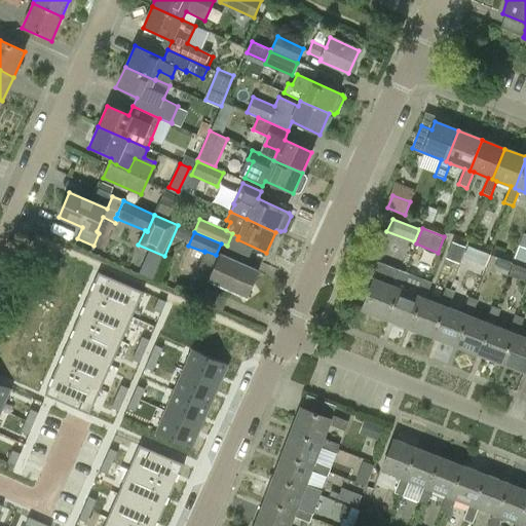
[(455,240),(449,256),(463,262),(470,246),(455,240)]
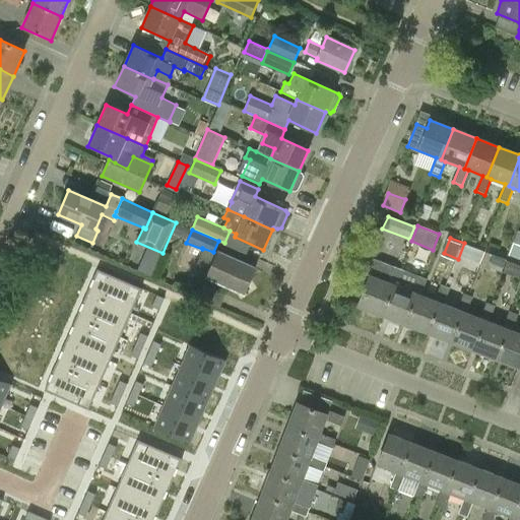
[(519,260),(519,246),(513,243),(508,256),(519,260)]
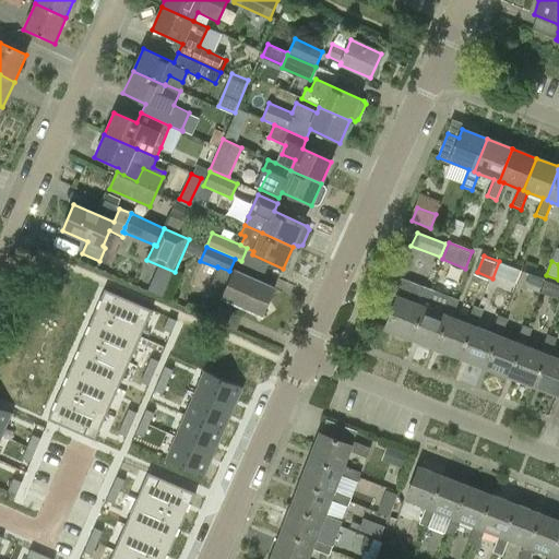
[(217,266),(217,268),(207,290),(223,297),(223,298),(262,316),(274,289),(235,272),(234,273),(229,271),(217,266)]
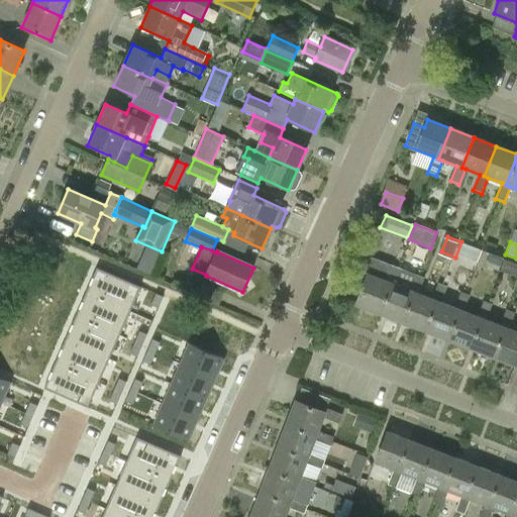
[(498,271),(502,261),(489,256),(485,266),(498,271)]
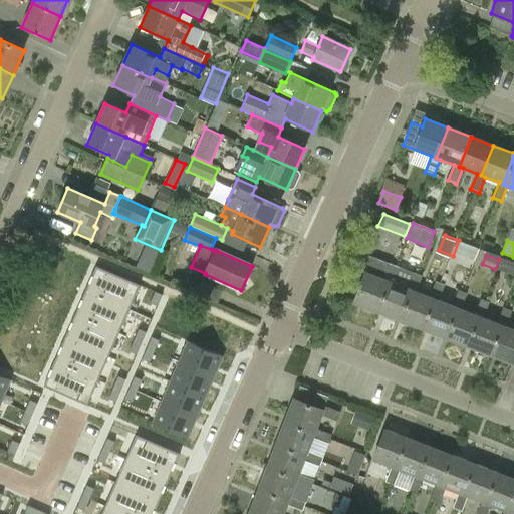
[(353,302),(376,311),(388,281),(383,280),(370,274),(376,259),(367,256),(361,272),(364,273),(353,302)]
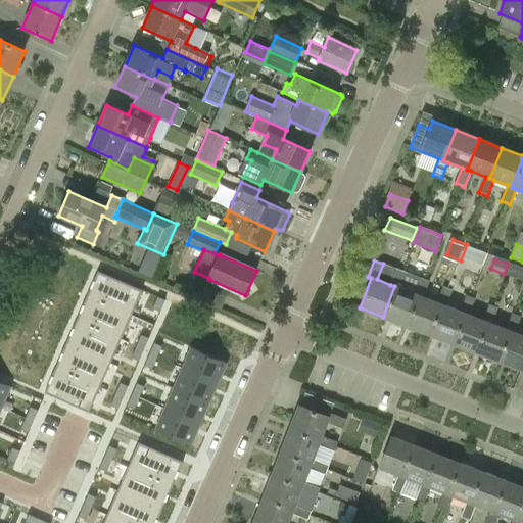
[(522,280),(522,267),(510,262),(505,274),(522,280)]
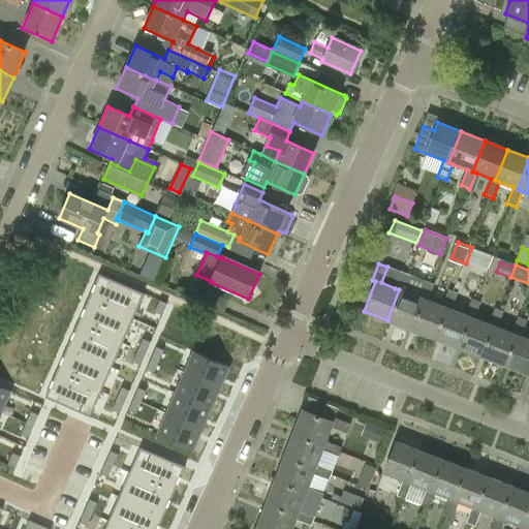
[(387,320),(410,330),(423,299),(418,297),(404,291),(410,276),(402,272),(395,288),(399,289),(387,320)]
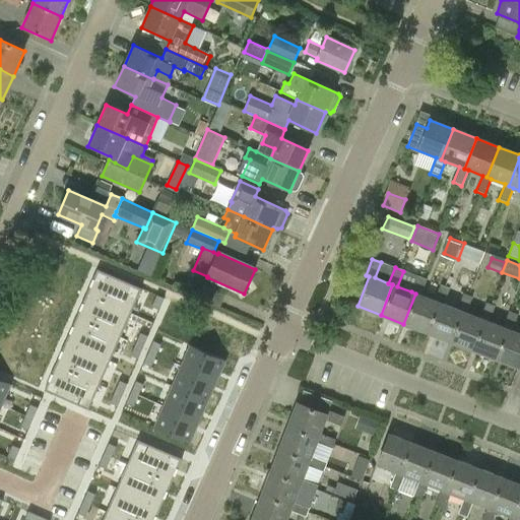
[(98,269),(86,294),(131,313),(141,288),(98,269)]
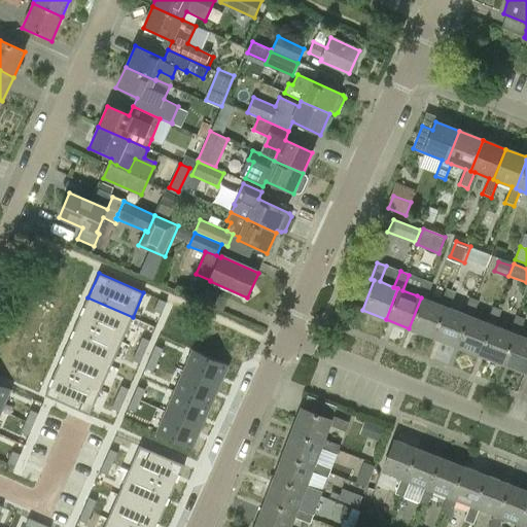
[(409,328),(432,338),(444,307),(440,305),(425,300),(431,283),(423,280),(417,295),(421,297),(409,328)]
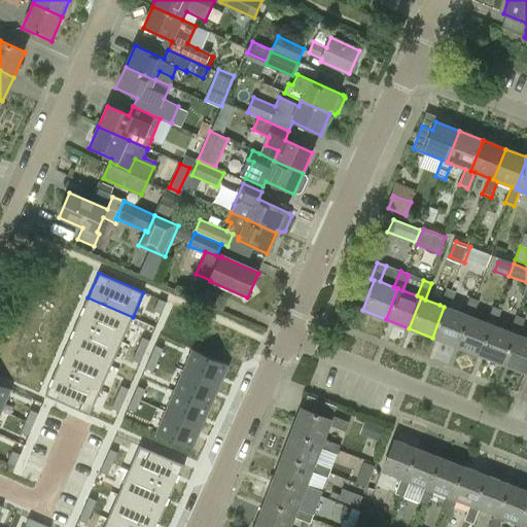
[(432,338),(455,346),(467,315),(463,314),(449,308),(455,292),(446,289),(440,305),(444,307),(432,338)]
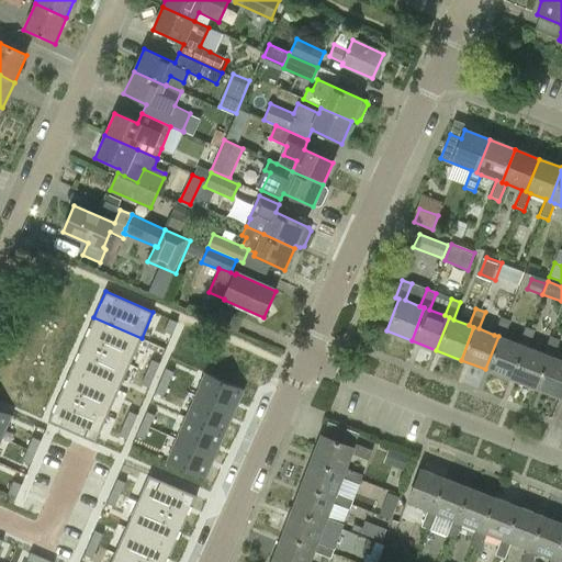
[(93,317),(82,344),(130,364),(142,338),(93,317)]
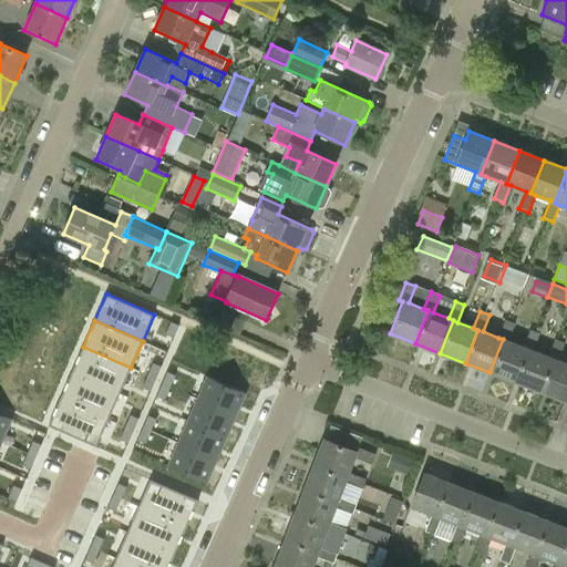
[(490,372),(514,382),(527,349),(523,347),(508,341),(515,325),(505,320),(498,338),(503,339),(490,372)]
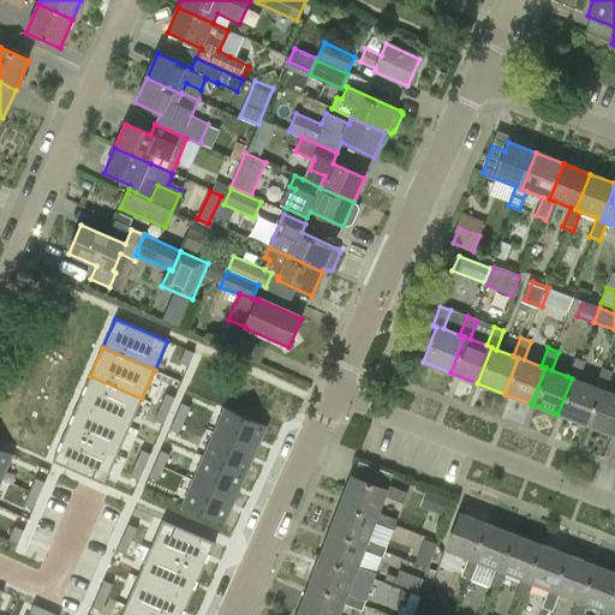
[(179,363),(189,366),(193,353),(185,350),(179,363)]
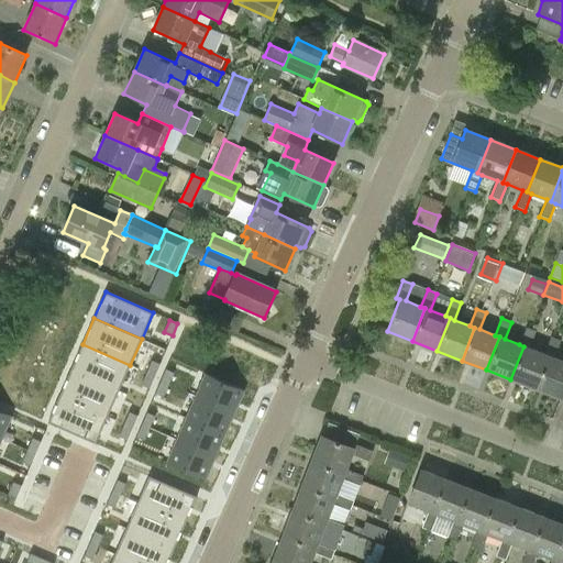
[(510,379),(536,389),(549,356),(543,354),(529,349),(536,332),(526,328),(519,344),(523,346),(510,379)]
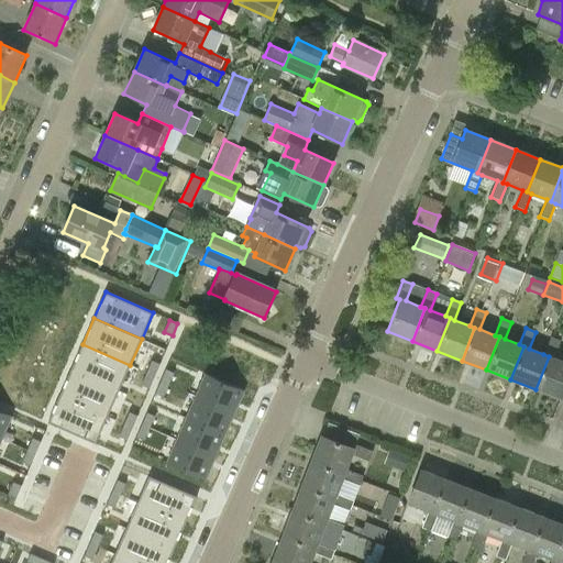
[(549,356),(536,389),(561,399),(562,393),(562,361),(553,357),(560,341),(551,338),(543,354),(549,356)]
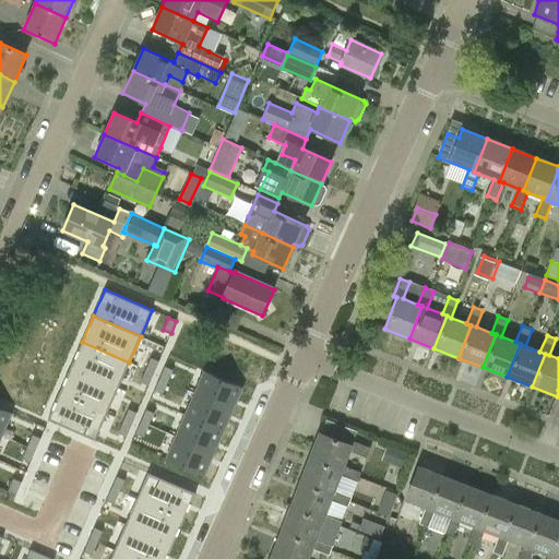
[(82,342),(70,368),(118,389),(129,363),(82,342)]
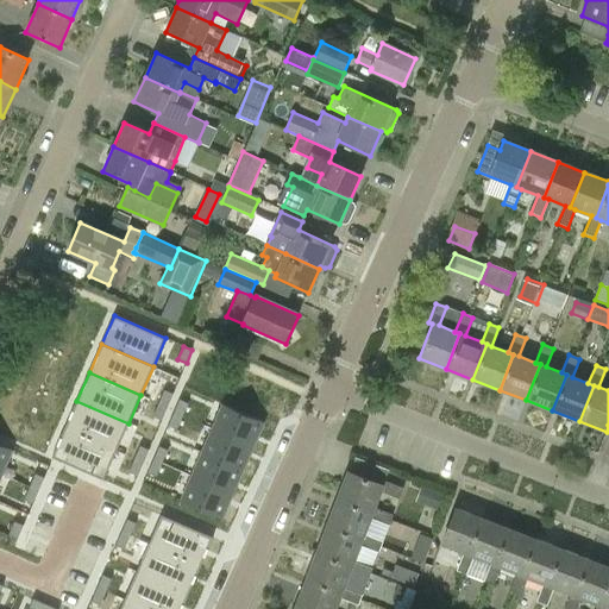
[(158,403),(168,407),(173,394),(164,390),(158,403)]
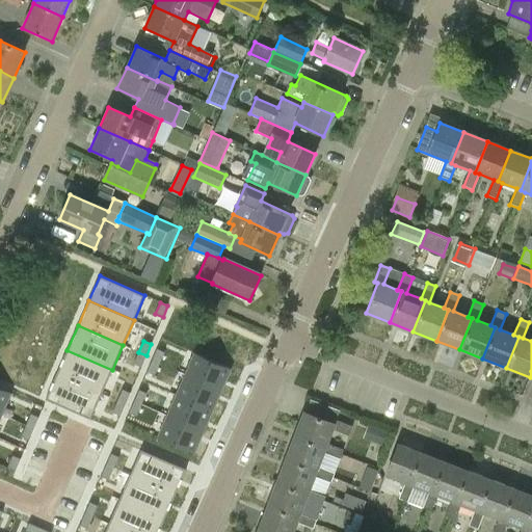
[(152,361),(159,364),(164,352),(157,349),(152,361)]
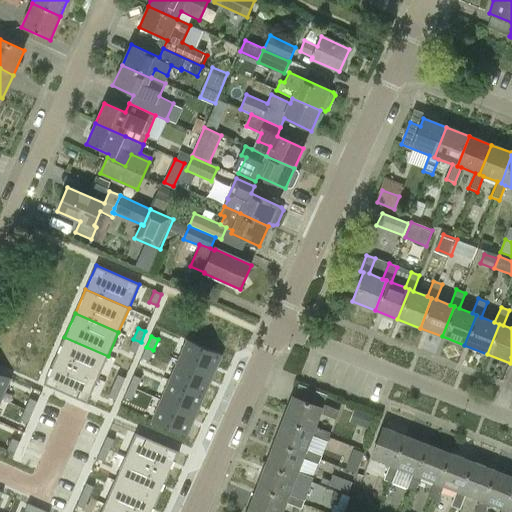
[(64,337),(54,360),(98,379),(108,356),(64,337)]
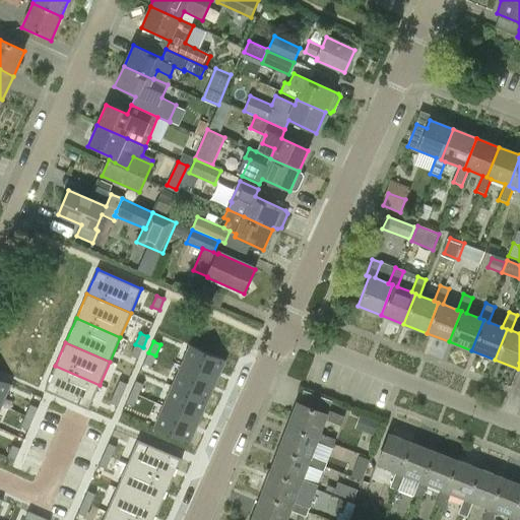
[(143,347),(135,344),(131,355),(138,359),(143,347)]
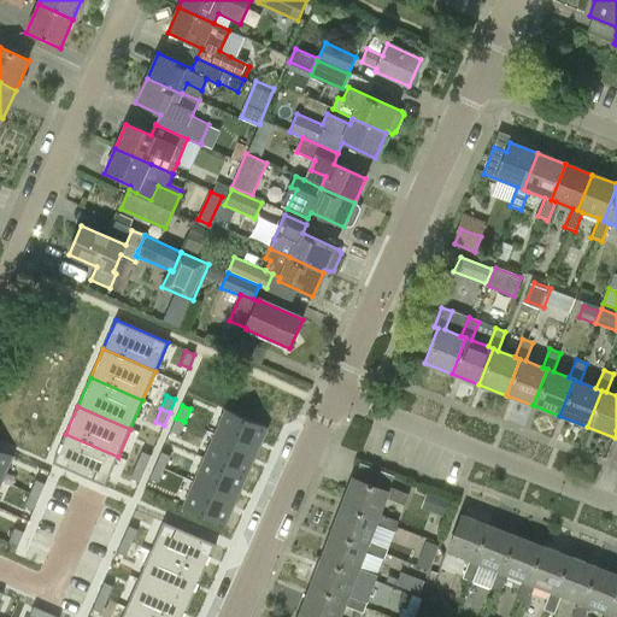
[(227,410),(216,435),(256,452),(266,428),(227,410)]
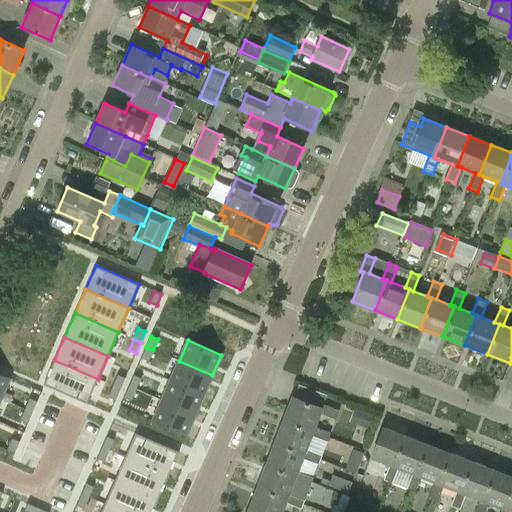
[(153,350),(146,347),(141,358),(149,361),(153,350)]
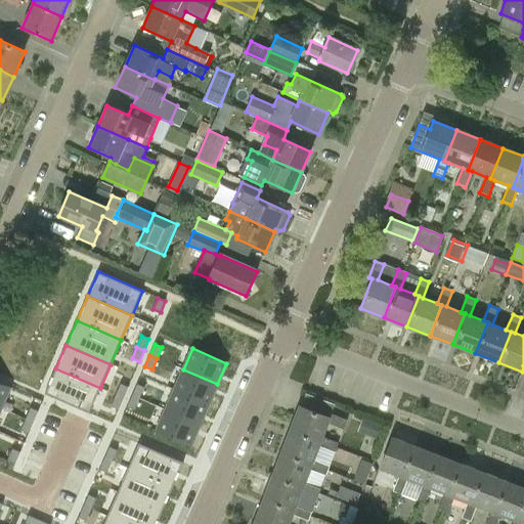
[(55,368),(45,393),(89,412),(100,388),(55,368)]
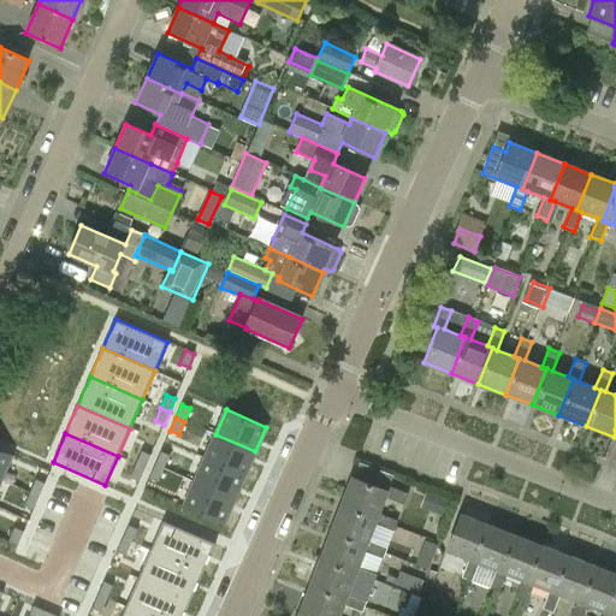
[(215,434),(205,458),(246,475),(255,451),(215,434)]
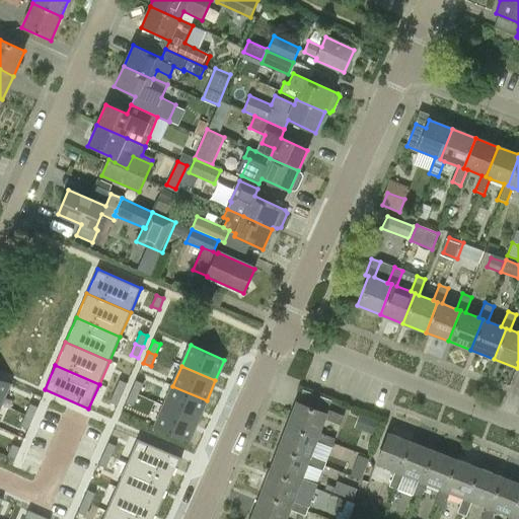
[(0,378),(0,402),(1,403),(10,383),(0,378)]
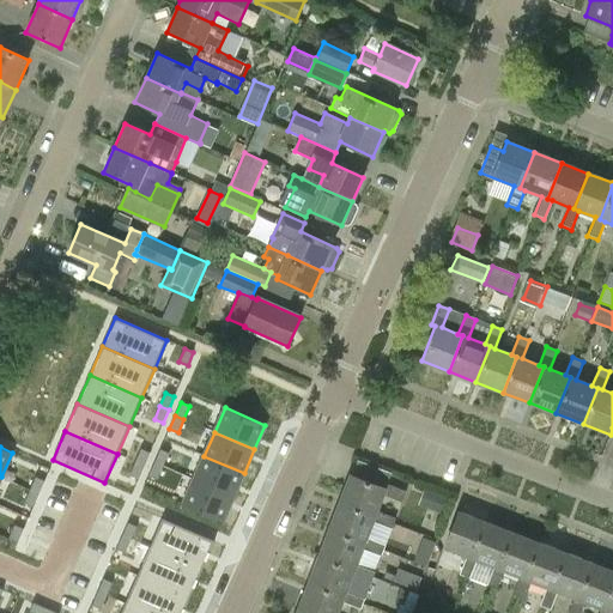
[(135,462),(144,466),(150,453),(141,448),(135,462)]
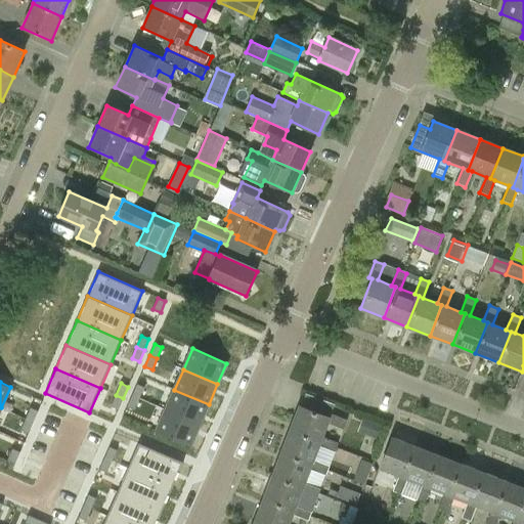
[(132,395),(139,398),(144,387),(137,384),(132,395)]
